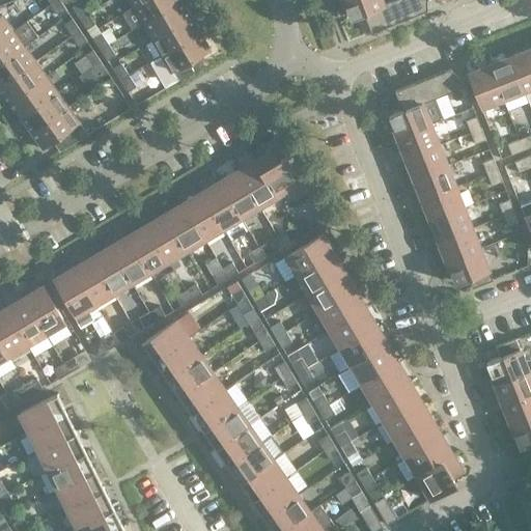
[(65,8),(59,0),(55,0),(50,3),(57,14),(65,8)]
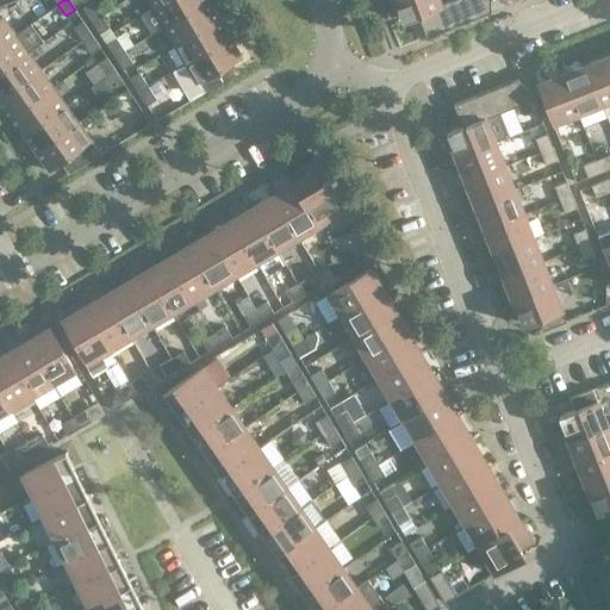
[(206,0),(165,0),(153,7),(139,16),(150,33),(163,26),(206,0)]
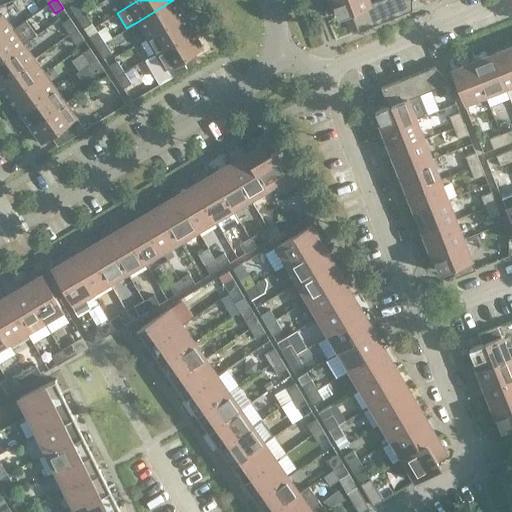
[(183,15),(173,0),(137,22),(146,37),(183,15)]
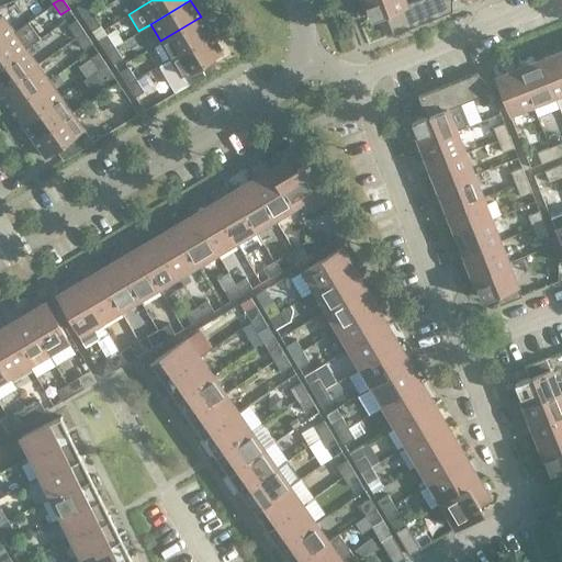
[(406,3),(404,0),(362,0),(370,20),(384,13),(406,3)]
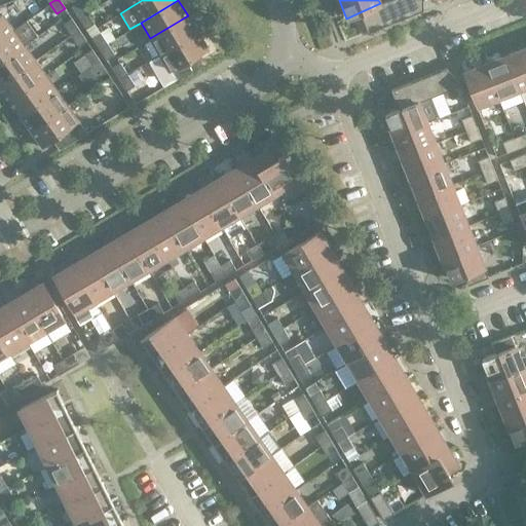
[(388,0),(380,3),(360,12),(368,32),(422,9),(422,0),(388,0)]
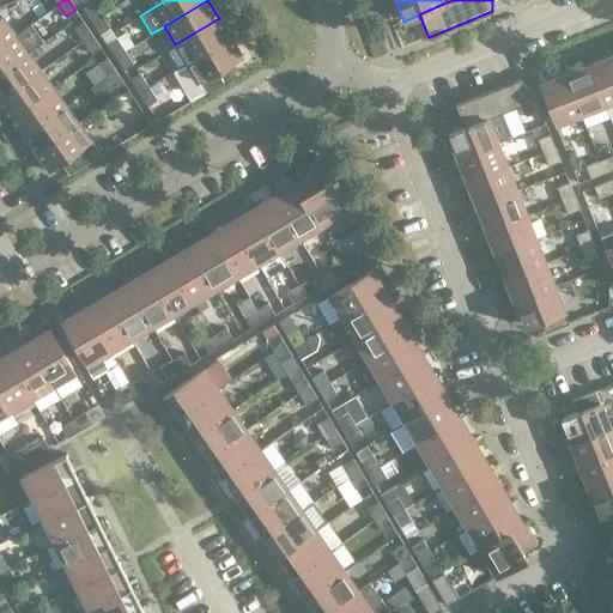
[(92,1),(83,8),(91,20),(101,13),(92,1)]
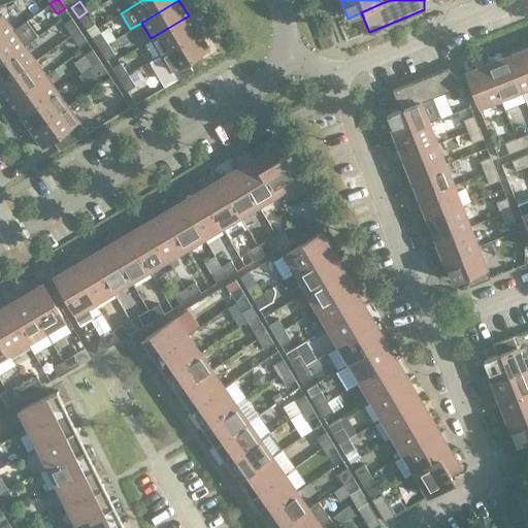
[(93,22),(87,11),(78,18),(85,28),(93,22)]
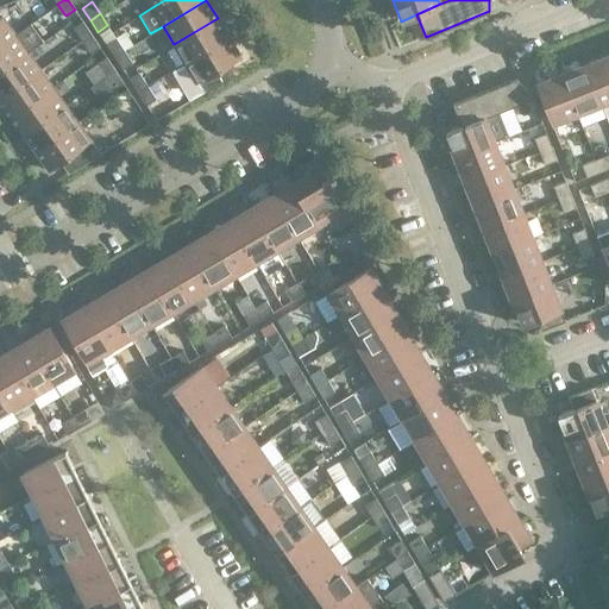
[(0,44),(16,35),(2,17),(0,17),(0,44)]
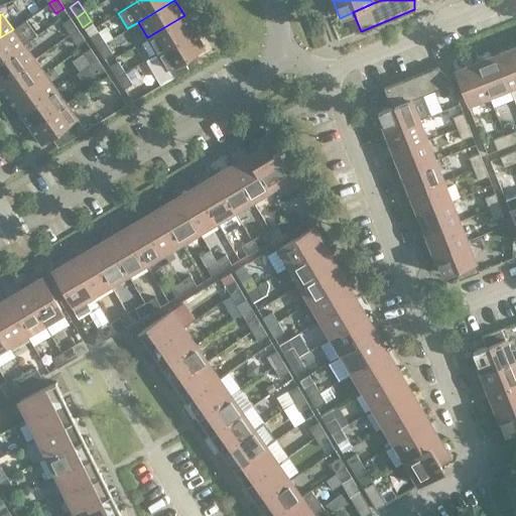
[(194,31),(184,15),(147,37),(156,53),(194,31)]
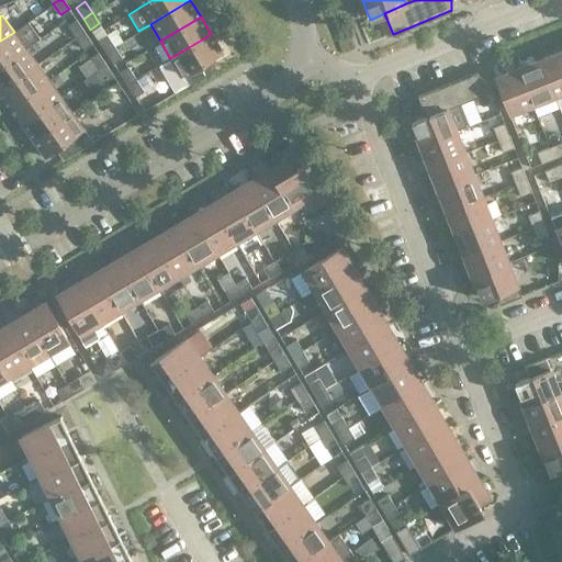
[(83,31),(77,20),(68,25),(75,36),(83,31)]
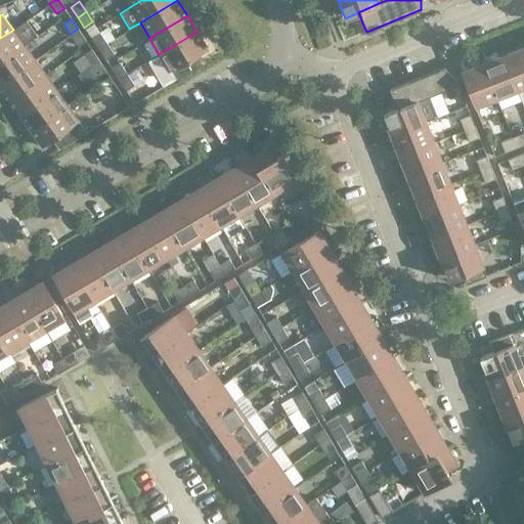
[(85,39),(78,29),(70,34),(77,44),(85,39)]
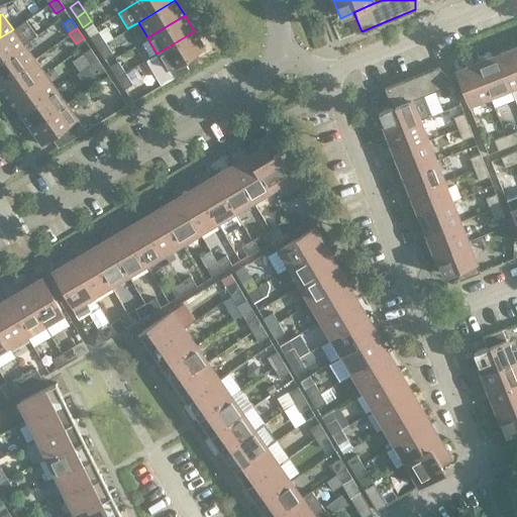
[(0,61),(23,44),(13,29),(0,37),(0,61)]
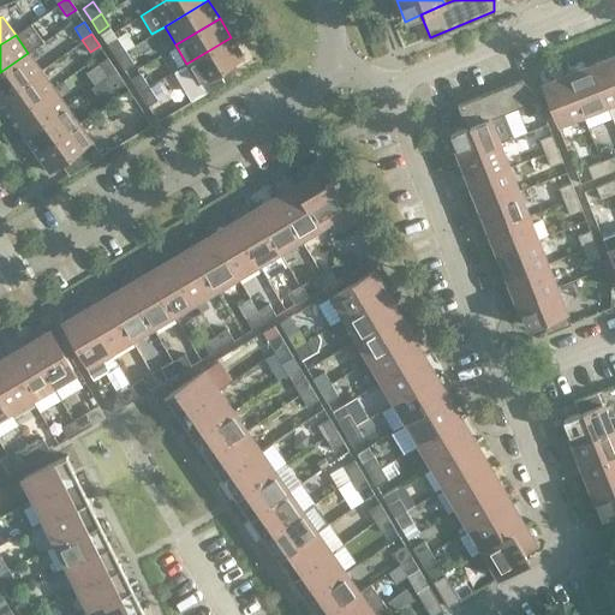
[(243,57),(231,37),(186,64),(198,83),(202,81),(208,91),(224,82),(227,79),(231,76),(230,70),(227,66),(243,57)]
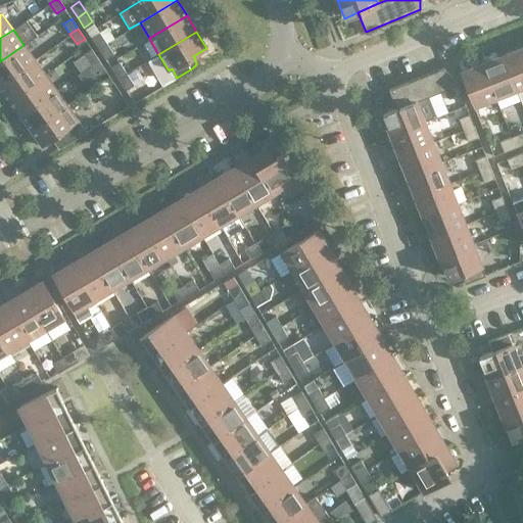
[(99,33),(91,38),(98,48),(106,43),(99,33)]
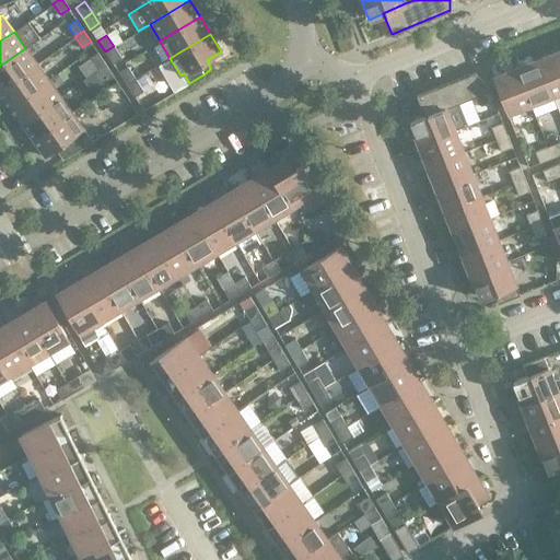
[(120,57),(114,46),(105,51),(112,62),(120,57)]
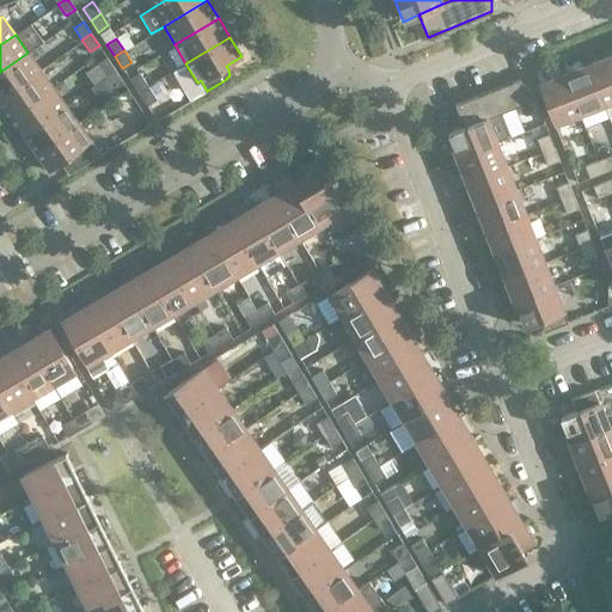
[(0,98),(41,69),(28,53),(0,72),(0,98)]
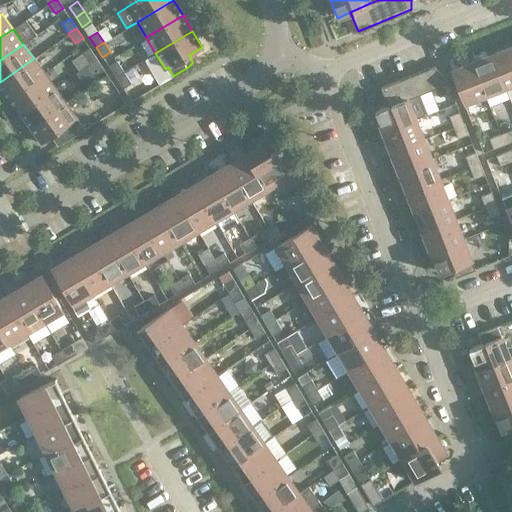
[(511,83),(511,46),(492,54),(505,87),(511,83)]
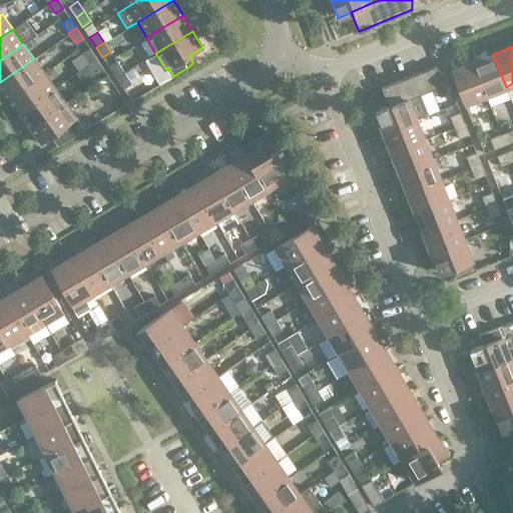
[(96,58),(89,48),(81,53),(88,63),(96,58)]
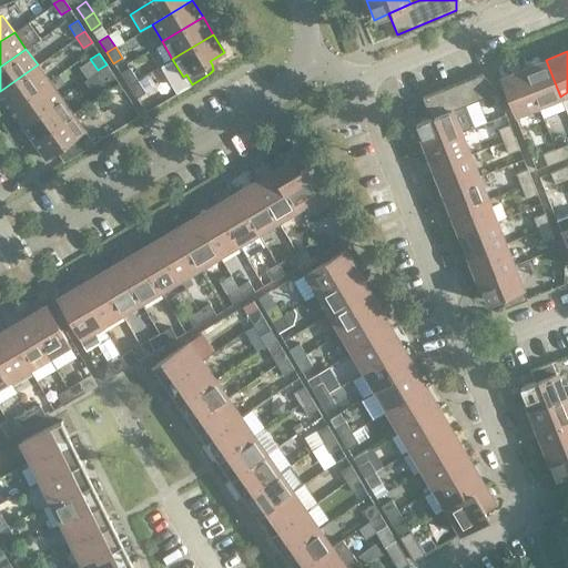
[(560,97),(546,60),(523,69),(537,105),(560,97)]
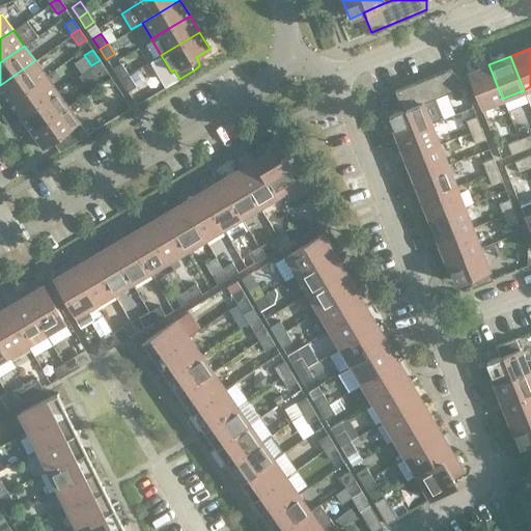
[(46,76),(35,60),(0,85),(0,88),(9,102),(46,76)]
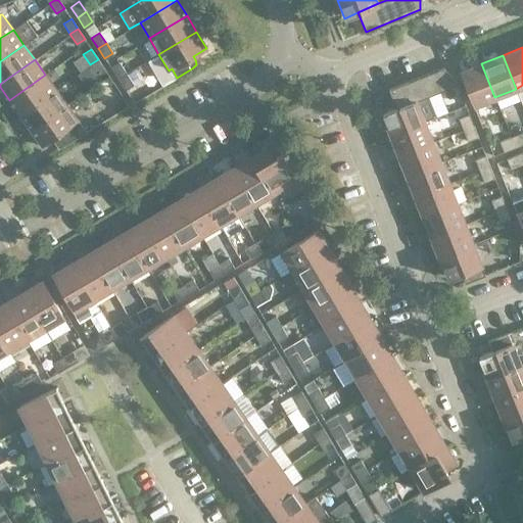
[(105,69),(98,59),(90,64),(97,75),(105,69)]
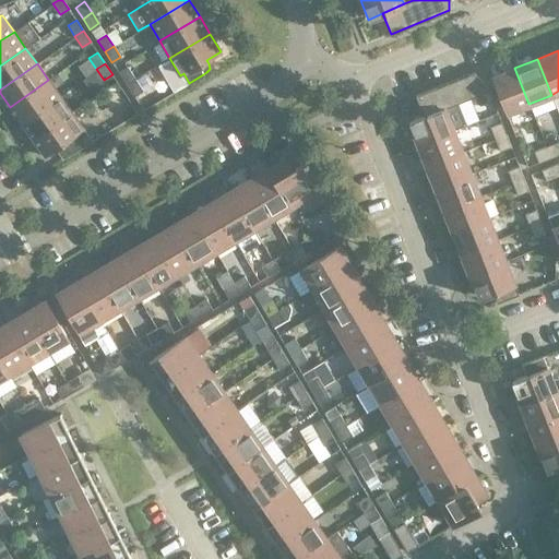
[(128,68),(119,73),(127,84),(135,79),(128,68)]
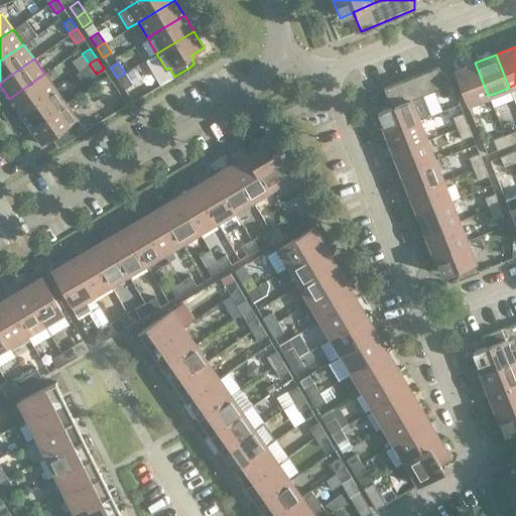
[(488,96),(475,62),(454,71),(467,104),(488,96)]
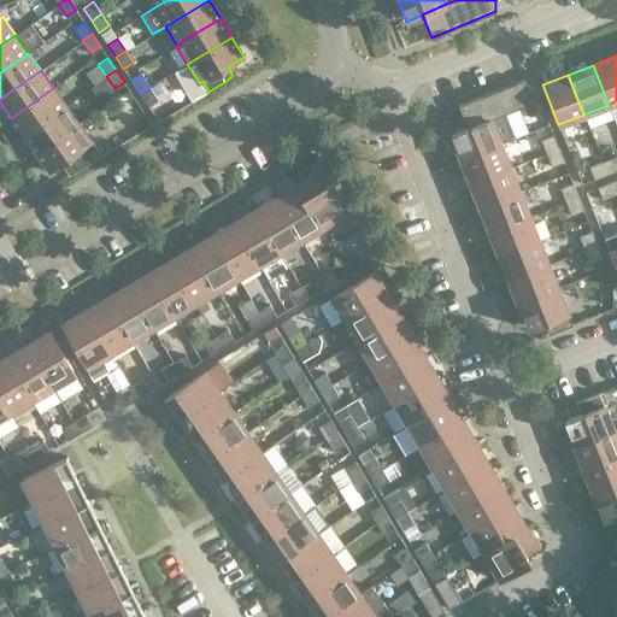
[(535,93),(523,80),(458,105),(466,127),(491,119),(540,100),(536,93),(535,93)]
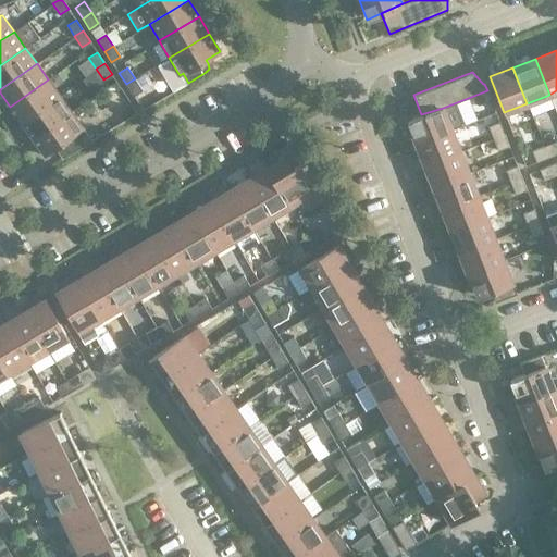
[(143,90),(135,78),(126,84),(134,96),(143,90)]
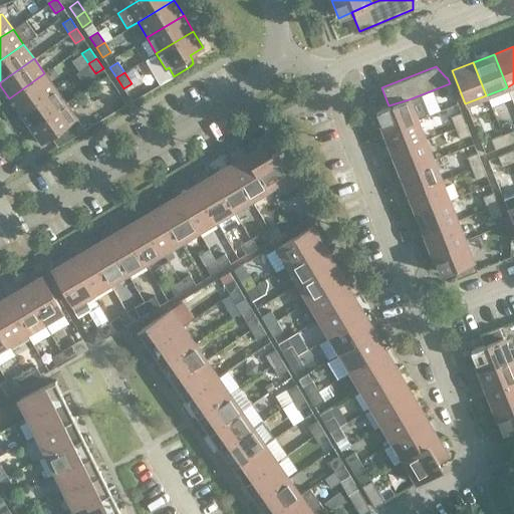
[(55,87),(44,73),(9,98),(19,113),(55,87)]
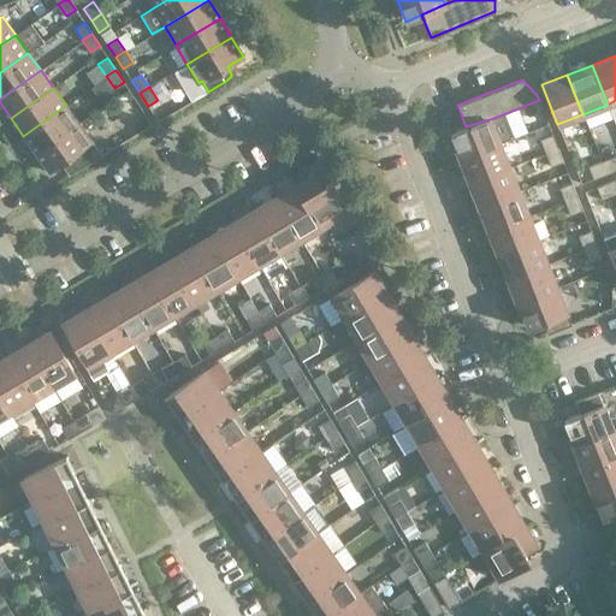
[(78,123),(66,105),(23,136),(36,153),(78,123)]
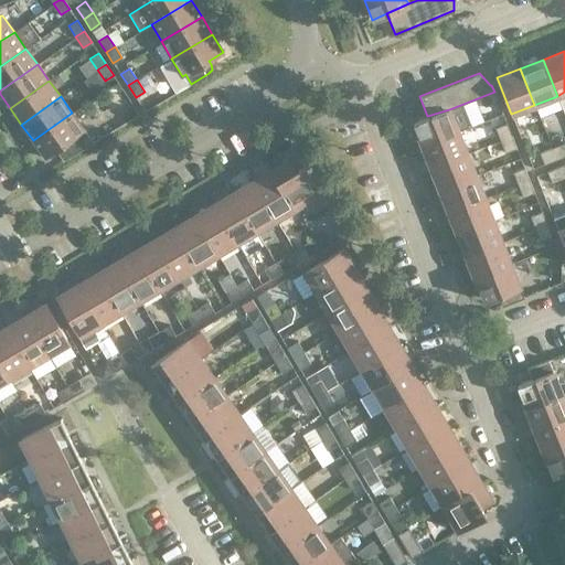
[(458,130),(449,109),(427,116),(413,121),(422,145),(458,130)]
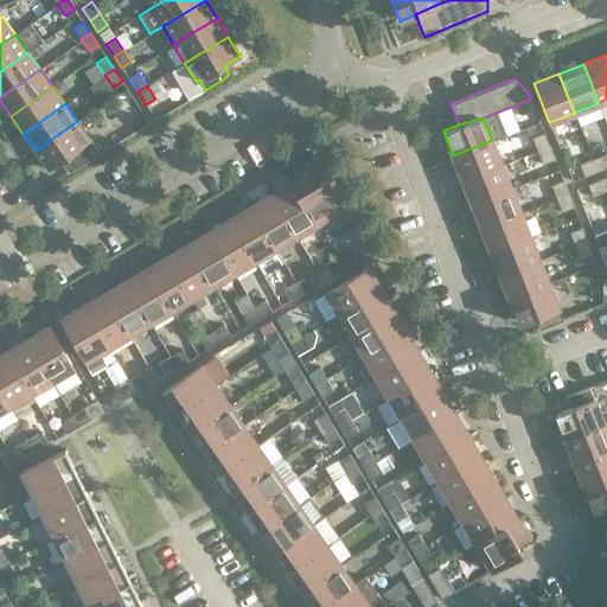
[(90,139),(77,121),(36,151),(49,170),(61,160),(68,171),(95,155),(85,142),(90,139)]
